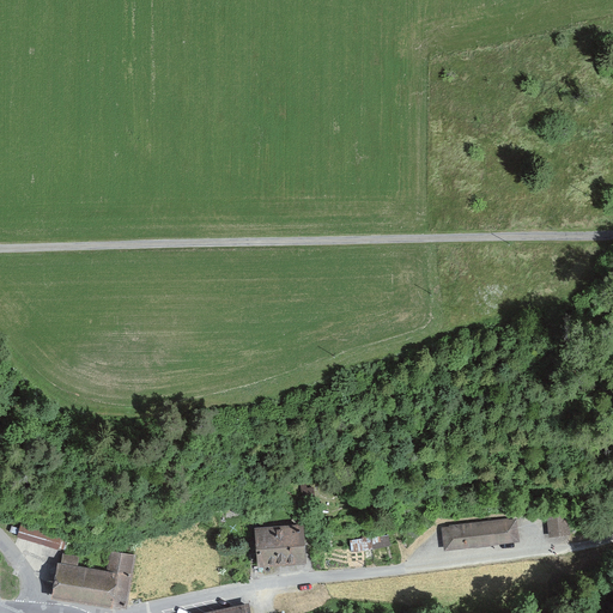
[(568,515),(548,517),(551,538),(571,535),(568,515)]
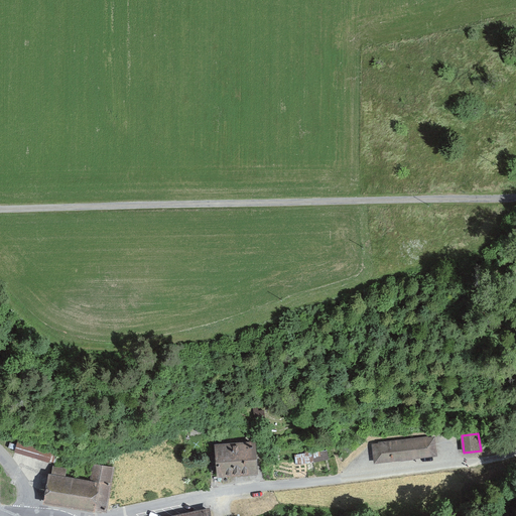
[(435,435),(372,442),(375,465),(437,458),(435,435)]
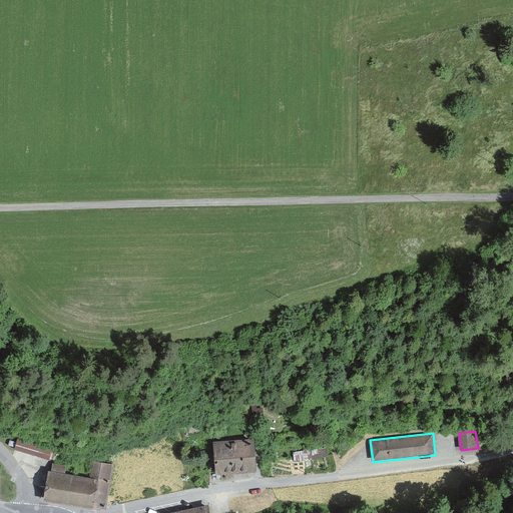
[(254,438),(212,440),(214,474),(257,472),(254,438)]
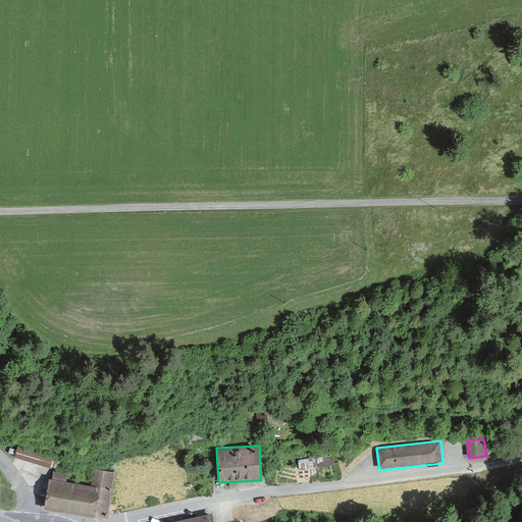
[(52,457),(19,447),(15,458),(49,468),(52,457)]
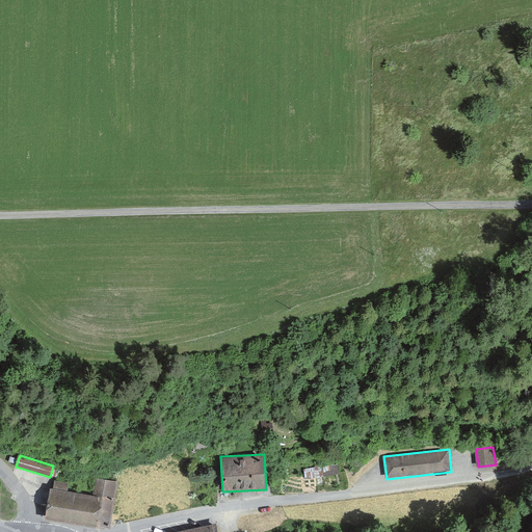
[(327,474),(326,464),(304,468),(306,477),(327,474)]
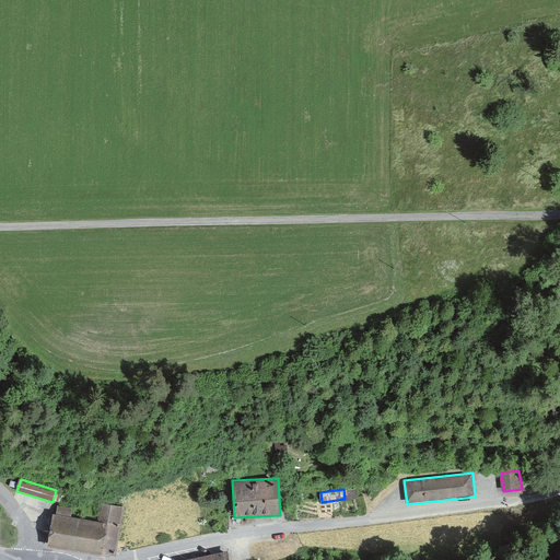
[(47,544),(94,551),(116,555),(124,506),(102,502),(98,521),(71,516),(72,508),(58,505),(56,513),(53,513),(47,544)]
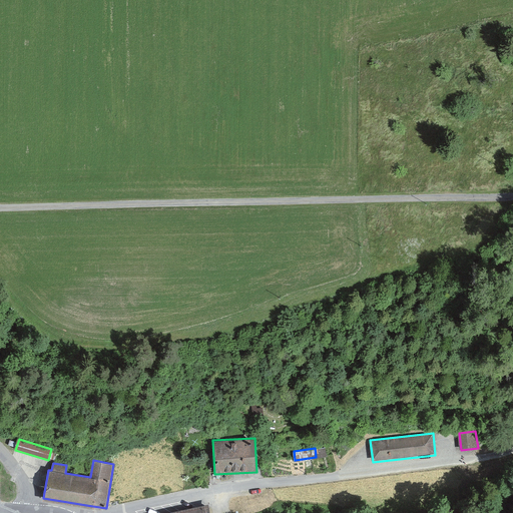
All buildings are outlined.
